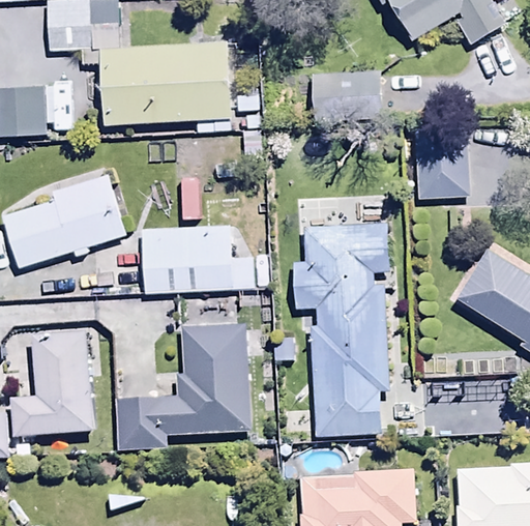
[(379,0),(382,4),(388,0),(412,41),(455,17),(471,45),(507,24),(493,0),(379,0)]
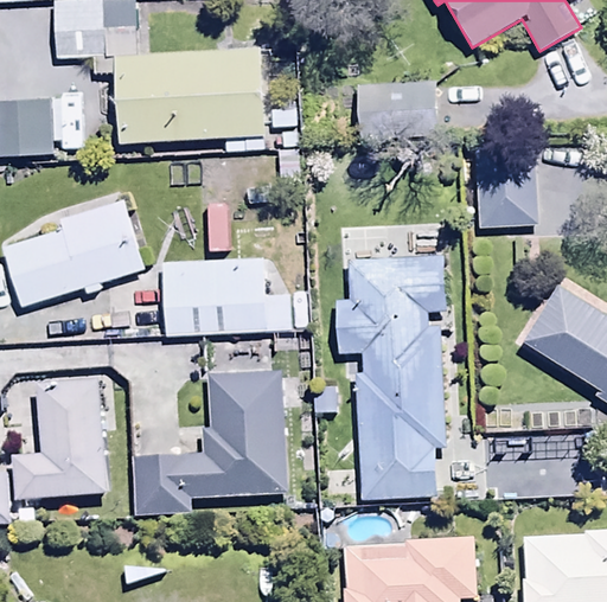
[(144,2),(55,4),(56,59),(91,58),(91,74),(114,74),(115,141),(223,139),(223,151),(266,149),(264,47),(145,50),(144,2)]
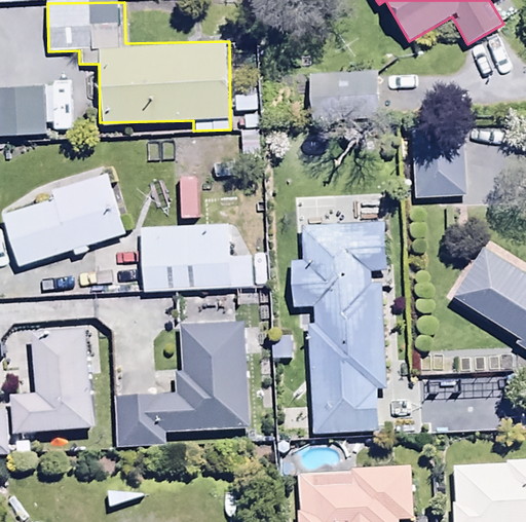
[(376,72),(309,73),(310,113),(377,112),(376,72)]
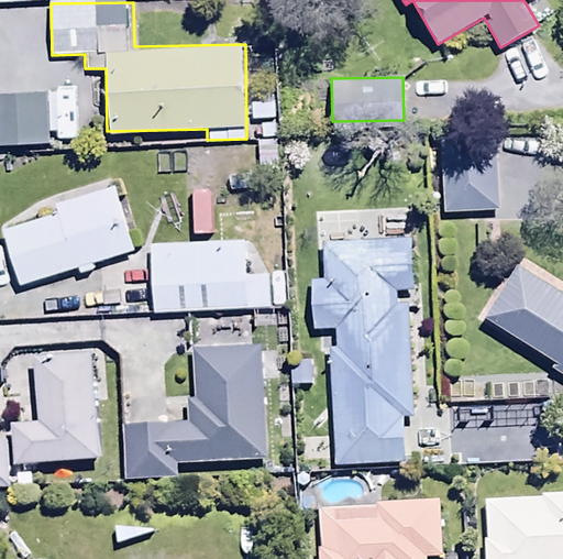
[(0,143),(50,141),(47,92),(0,95),(0,143)]
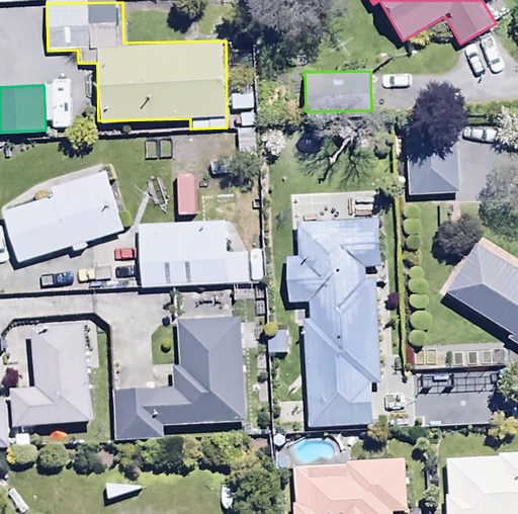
[(408,126),(410,193),(458,191),(456,124),(408,126)]
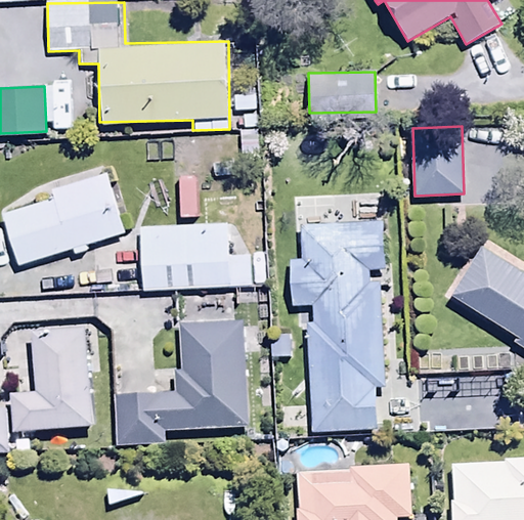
[(42,204),(3,215),(17,265),(75,249),(76,253),(91,249),(89,244),(126,232),(108,172),(59,185),(57,179),(37,185),(42,204)]
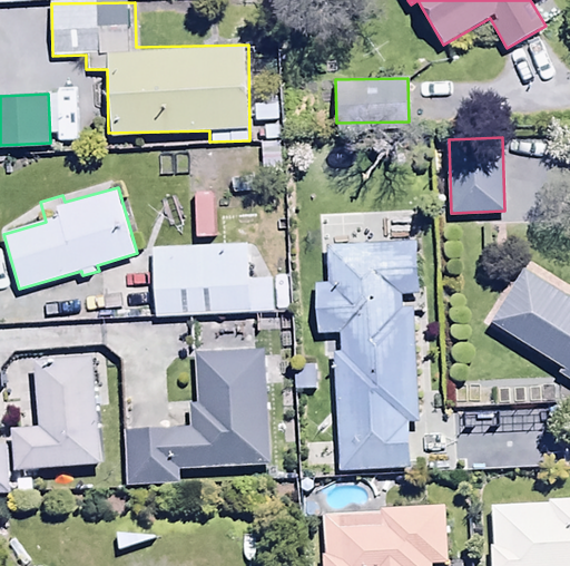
[(418,421),(413,308),(402,308),(401,291),(418,291),(416,240),(327,243),(328,280),(314,281),(316,332),(338,331),(338,349),(333,349),(337,474),(409,470),(408,421),(418,421)]
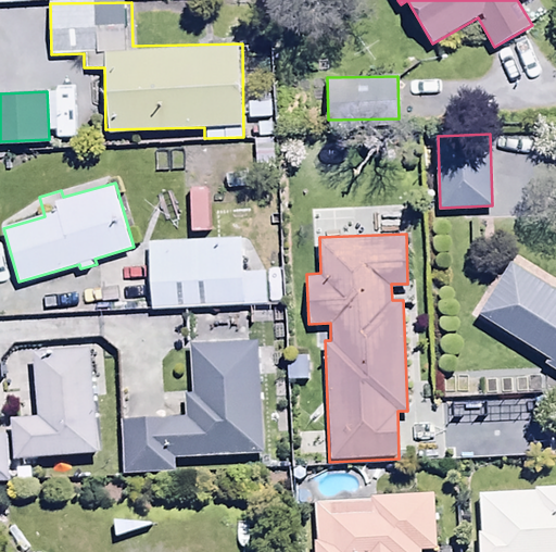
[(149,239),(151,308),(267,303),(266,270),(243,271),(242,236),(149,239)]
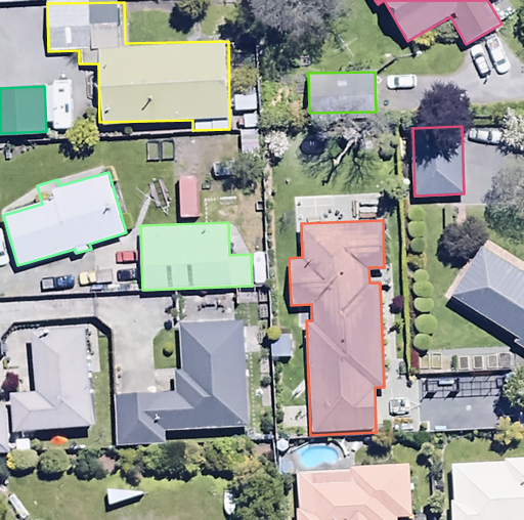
[(523,274),(479,247),(449,295),(516,336),(511,343),(523,351),(523,274)]
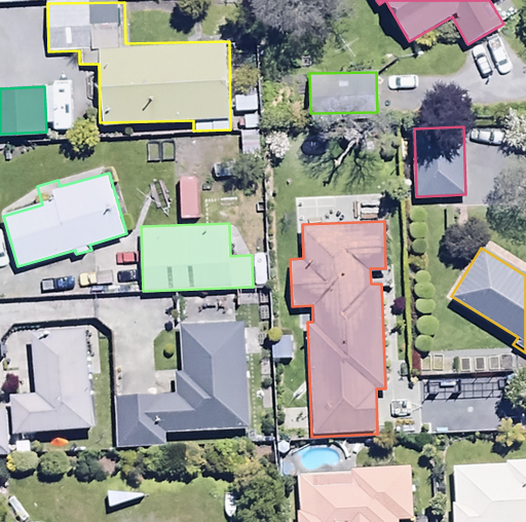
[(249,430),(243,322),(181,325),(183,372),(175,373),(176,394),(114,397),(116,448),(165,446),(165,434),(249,430)]
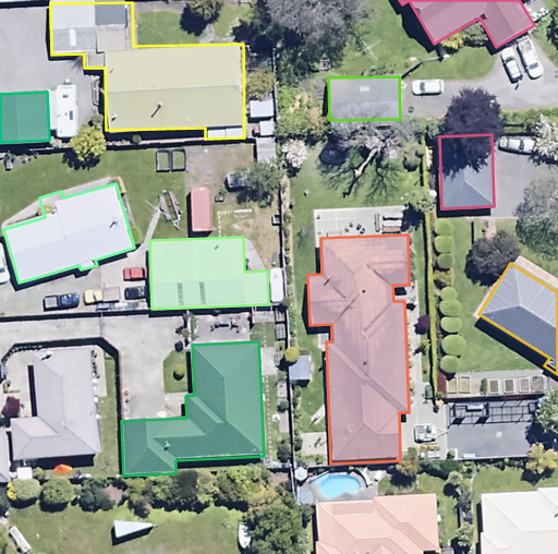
[(98,456),(89,351),(34,354),(39,418),(10,420),(13,462),(98,456)]
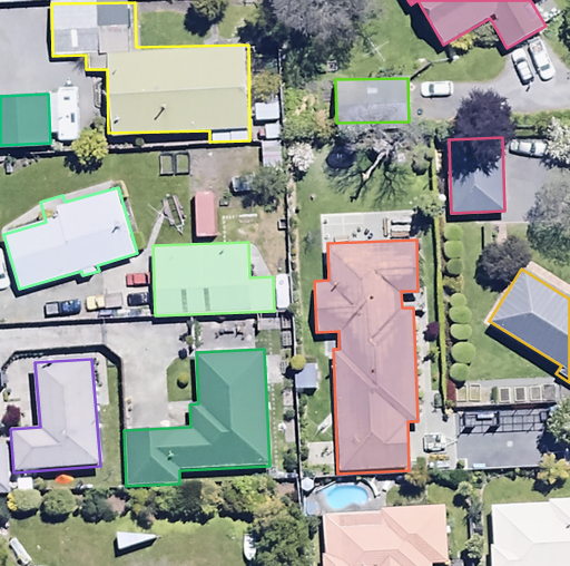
[(0,494),(9,494),(7,446),(0,446),(0,494)]
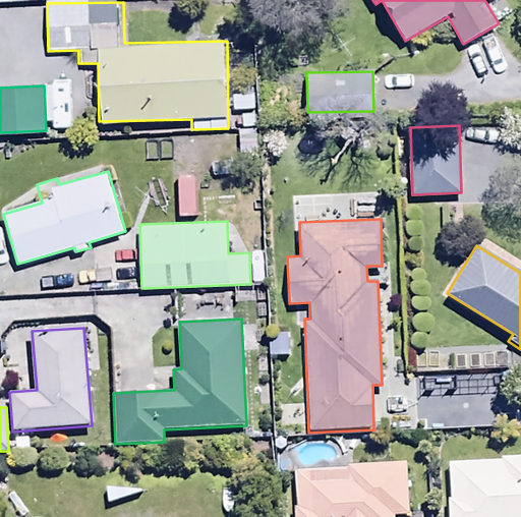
[(520,516),(520,456),(450,459),(451,500),(447,500),(447,516),(520,516)]
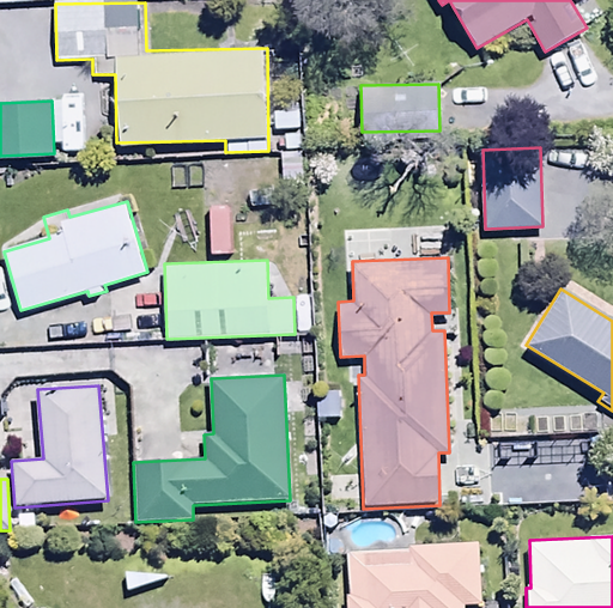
[(478,546),(346,551),(347,607),(463,607),(465,607),(480,607),(478,546)]
